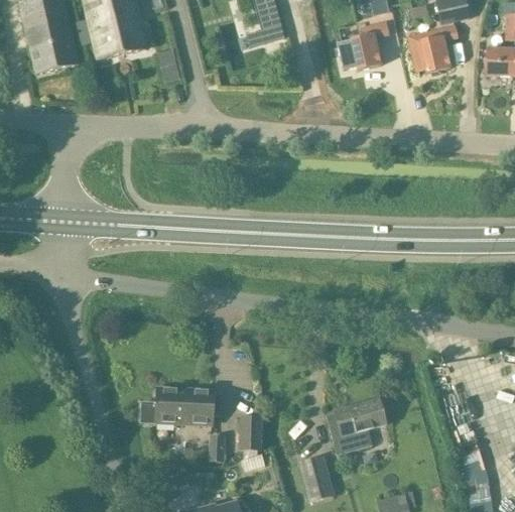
[(18,0),(34,74),(79,65),(63,0),(18,0)]
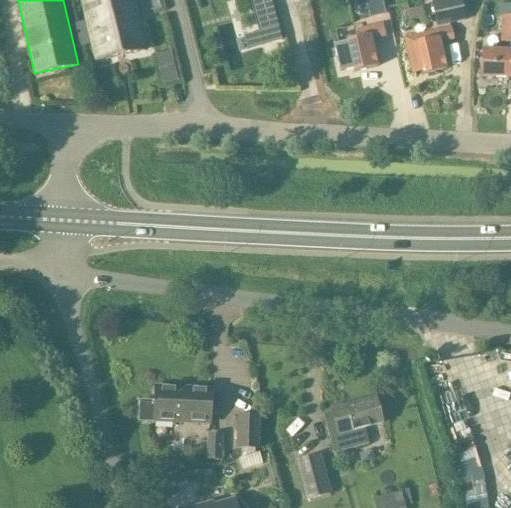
[(145,47),(133,0),(81,0),(95,59),(145,47)]
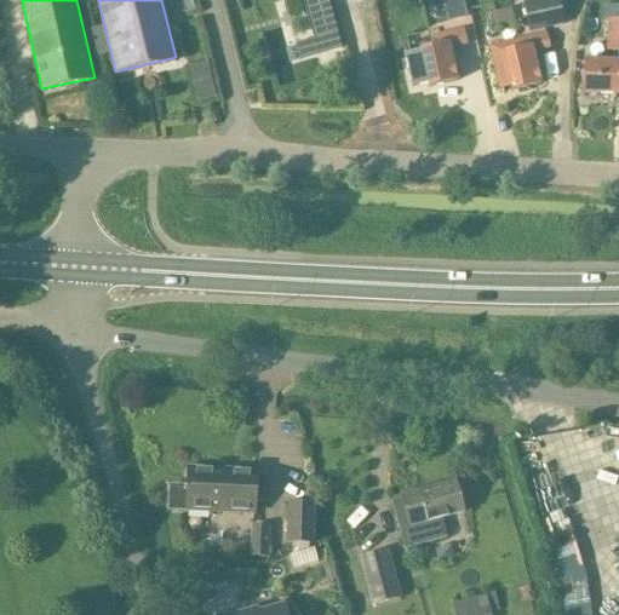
[(337,29),(330,0),(304,0),(314,36),(337,29)]
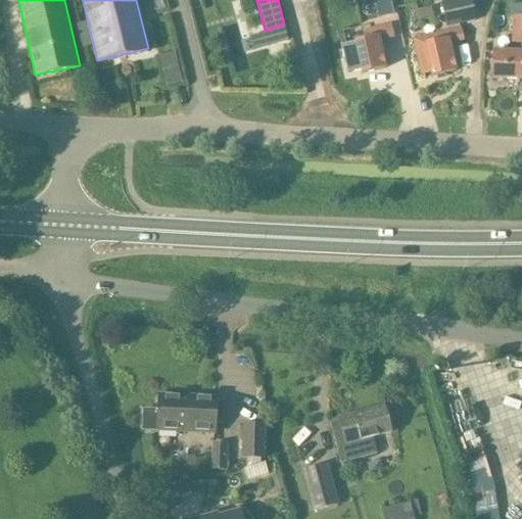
[(392,10),(390,0),(374,0),(377,13),(386,12),(392,10)]
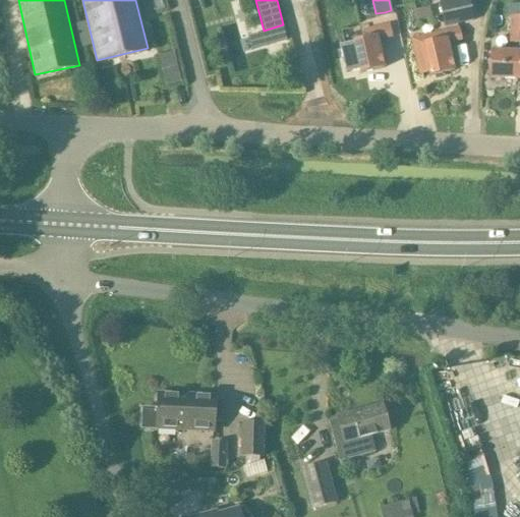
[(440,0),(445,24),(474,17),(470,0),(440,0)]
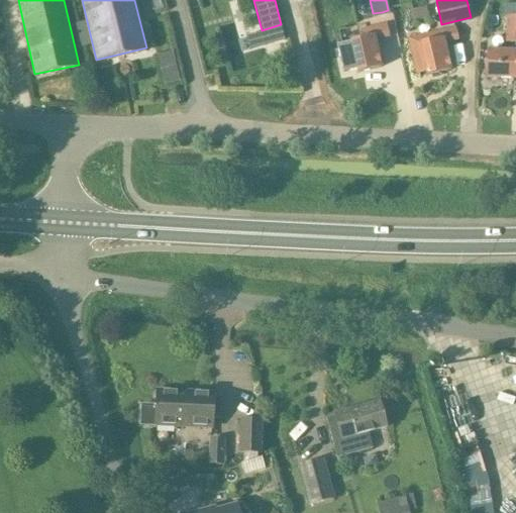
[(426,3),(412,6),(414,19),(429,16),(426,3)]
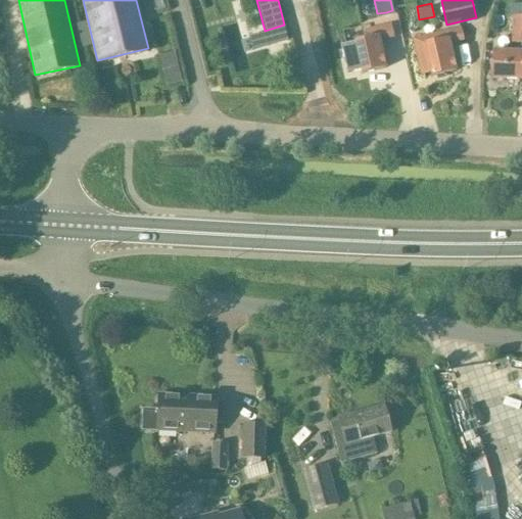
[(513,27),(521,26),(521,13),(513,13),(513,27)]
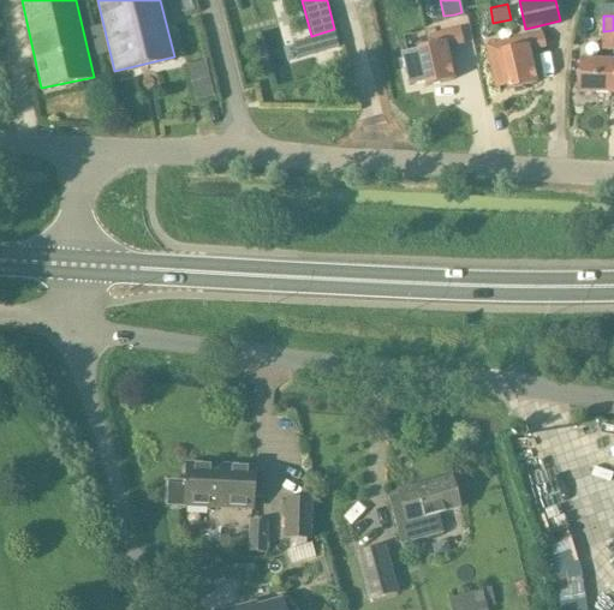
[(417,47),(401,51),(400,51),(409,82),(424,78),(425,83),(453,77),(447,46),(464,41),(460,27),(430,34),(433,42),(417,46),(417,47)]
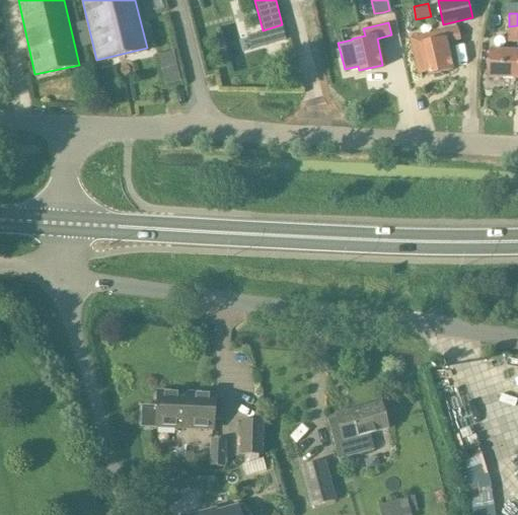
[(263,30),(247,34),(250,47),(286,37),(282,24),(263,30)]
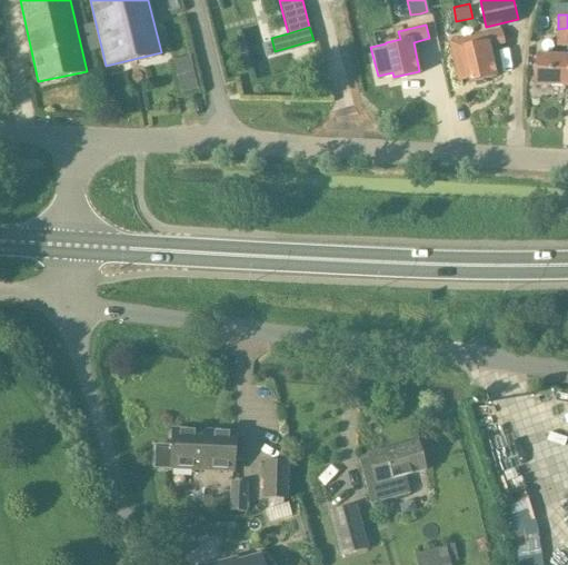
[(458,78),(469,75),(470,79),(496,73),(489,46),(506,42),(502,28),(449,39),(458,78)]
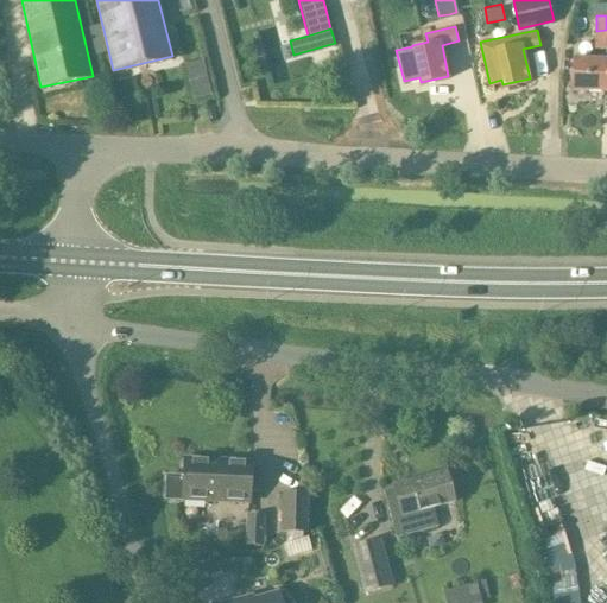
[(606,30),(596,31),(596,48),(606,46),(606,30)]
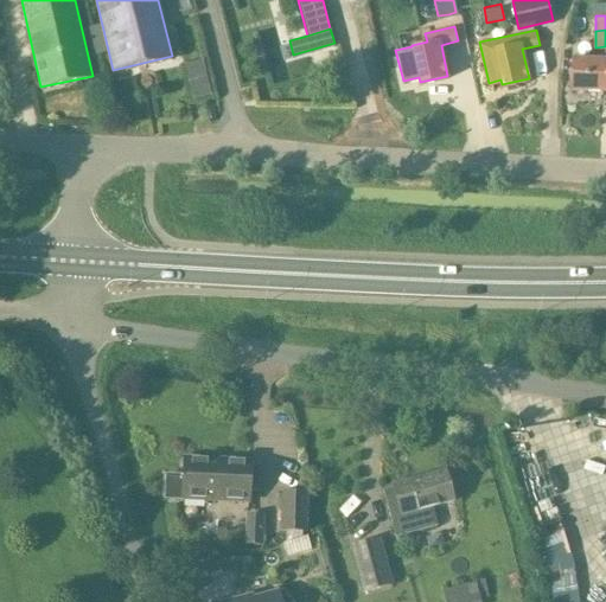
[(203,56),(185,61),(193,95),(210,91),(203,56)]
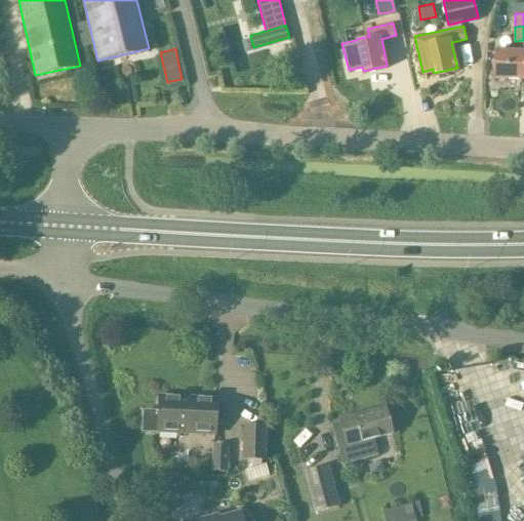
[(522,76),(523,50),(494,49),(493,75),(522,76)]
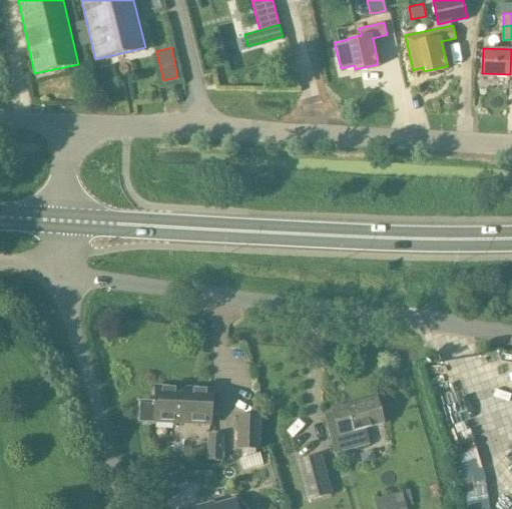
[(137,419),(153,419),(210,422),(212,387),(155,384),(154,396),(138,396),(137,419)]
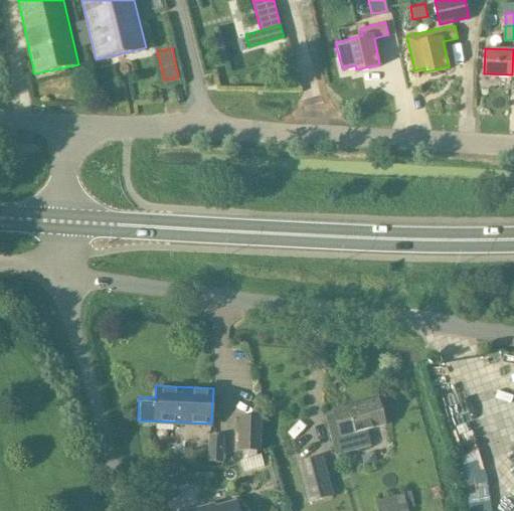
[(333,409),(334,412),(326,414),(335,447),(355,441),(357,448),(371,444),(366,428),(385,422),(378,396),(333,409)]
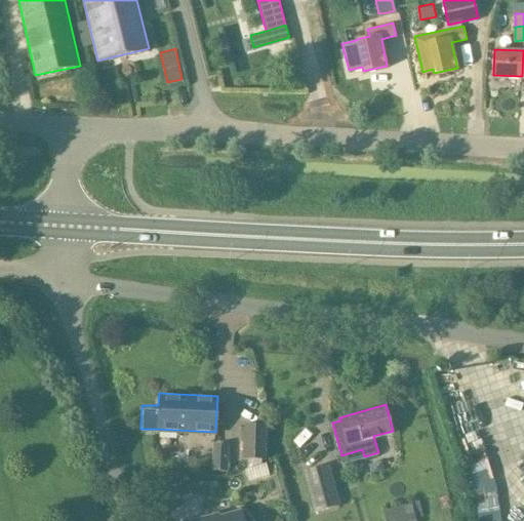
[(523,417),(504,421),(507,452),(523,450),(523,417)]
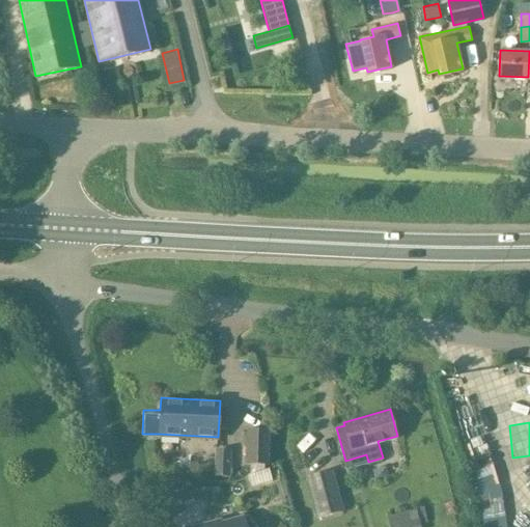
[(247,428),(246,461),(267,462),(268,428),(247,428)]
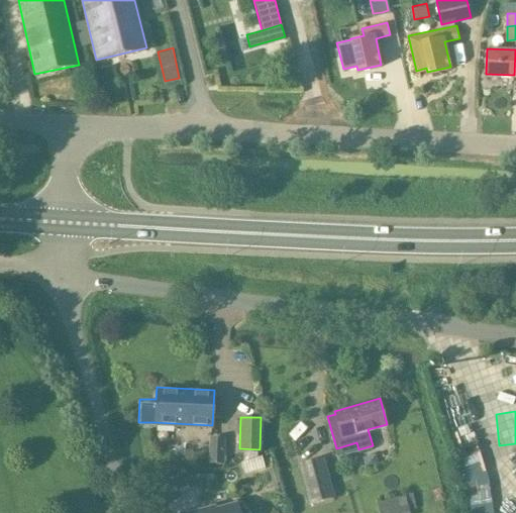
[(211,435),(210,460),(225,462),(226,436),(211,435)]
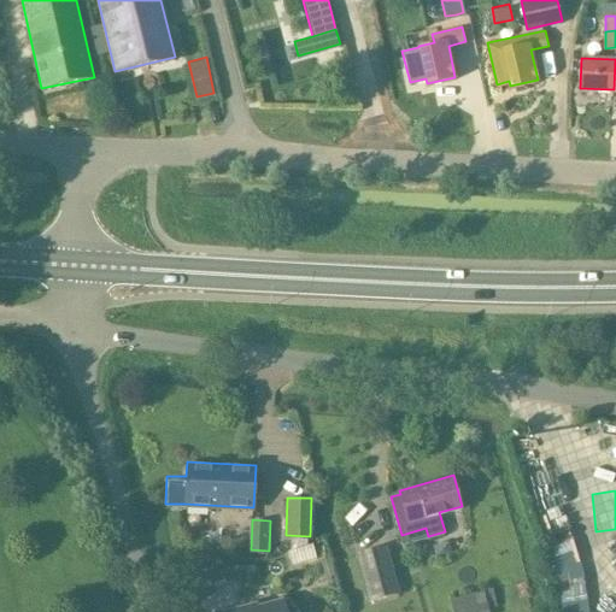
[(570,527),(543,535),(550,557),(555,580),(559,604),(559,611),(590,611),(588,600),(584,575),(570,527)]
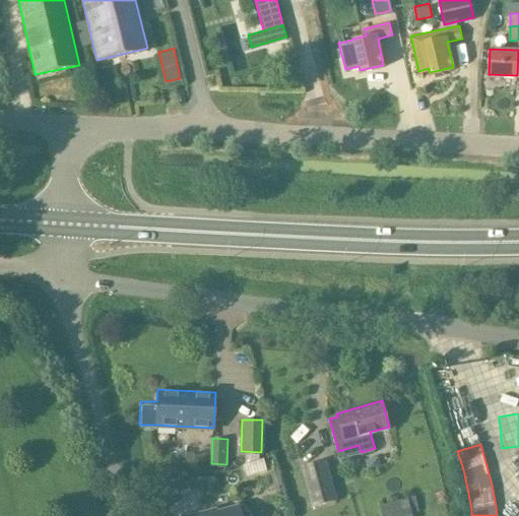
[(301,465),(312,506),(338,498),(326,457),(301,465)]
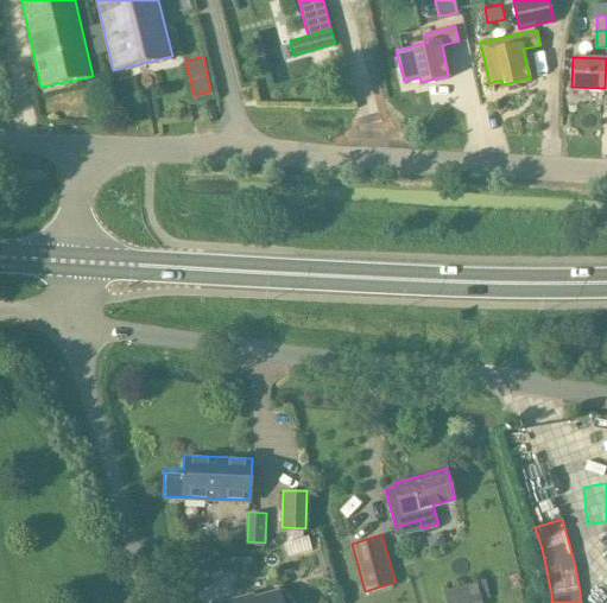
[(484,602),(478,581),(443,589),(447,602),(484,602)]
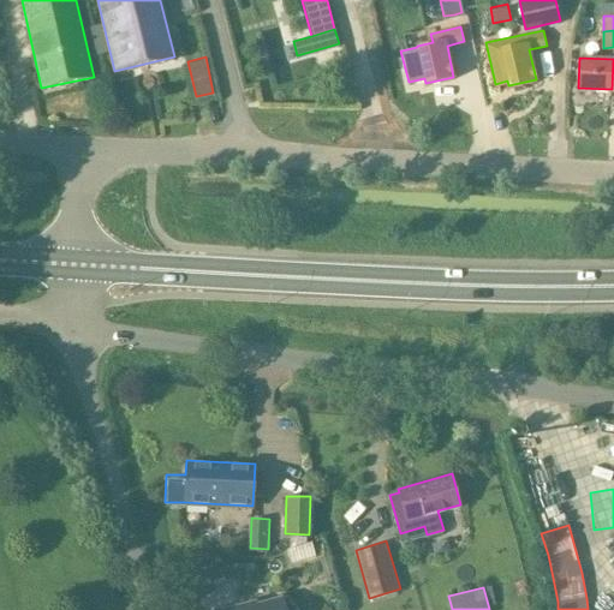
[(258,608),(249,609),(284,609),(281,598),(258,604),(258,608)]
